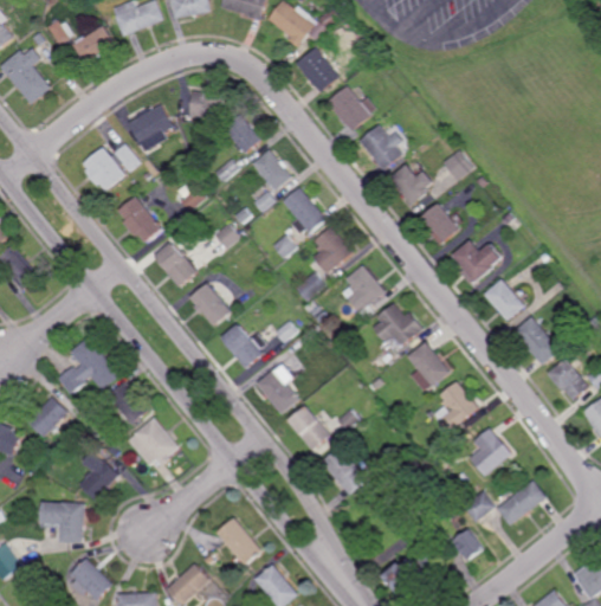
[(156,0),(165,19),(123,36),(111,7),(129,0),(133,0),(136,6),(150,0),(156,0)]
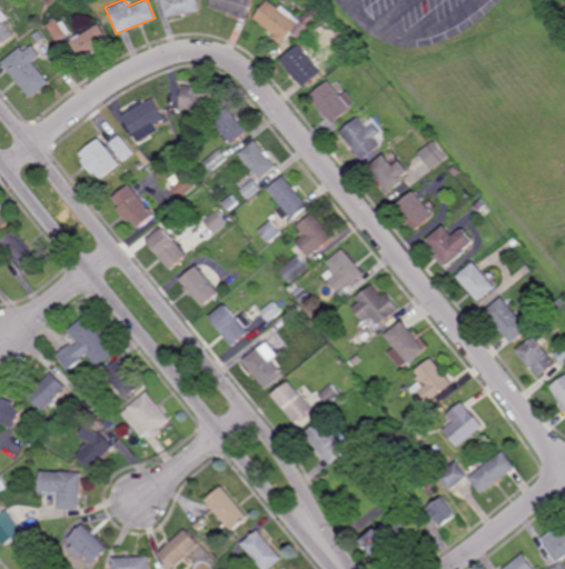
[(195,0),(197,10),(164,17),(160,0),(195,0)]
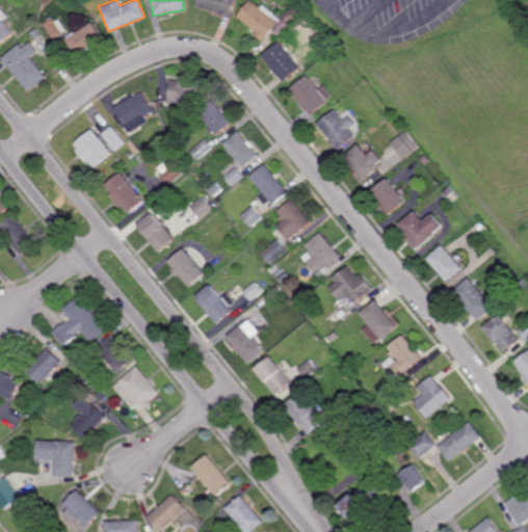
[(234,0),(230,18),(217,15),(218,12),(193,5),(194,0),(234,0)]
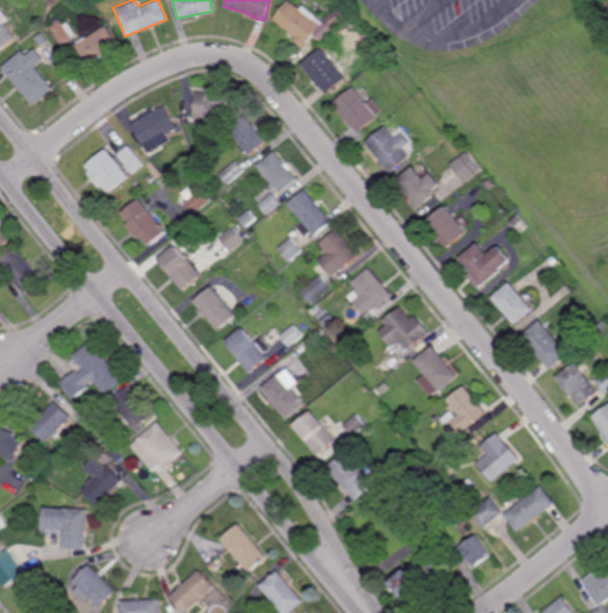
[(287,0),(298,8),(301,5),(314,14),(310,19),(318,25),(302,48),(291,40),(293,36),(271,19),(285,0),(287,0)]
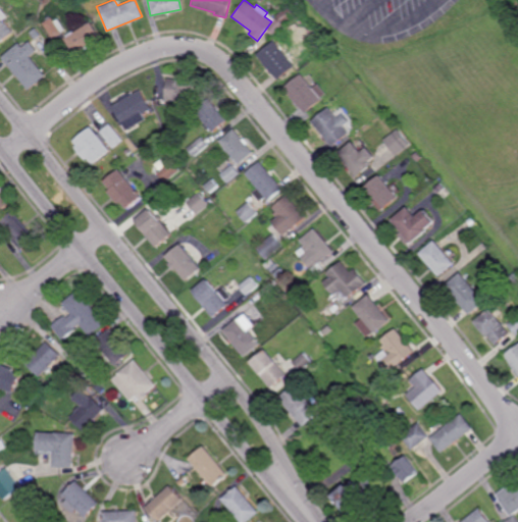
[(280,25),(273,15),(286,6),(293,15),(280,25)]
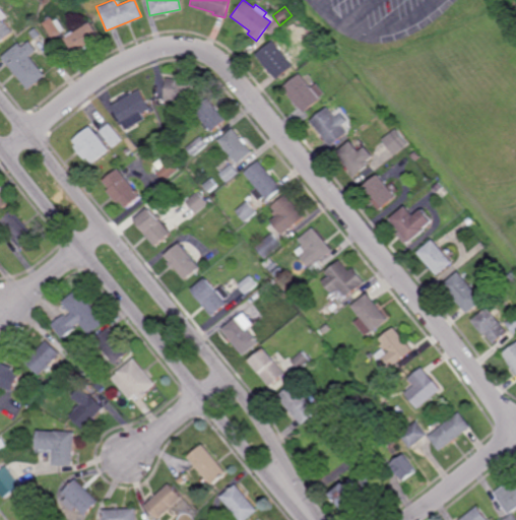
[(5,15),(3,18),(12,30),(0,40),(0,8),(5,15)]
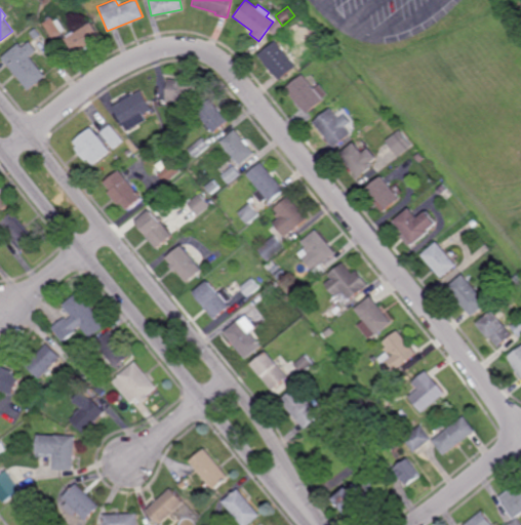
[(52,21),(55,18),(64,30),(59,32),(61,34),(51,39),(41,23),(50,16),(52,21)]
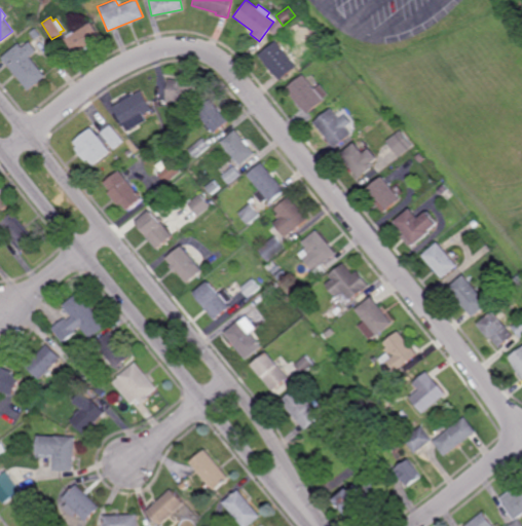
[(99,38),(88,44),(89,46),(83,49),(82,48),(72,54),(63,38),(66,36),(65,35),(72,31),(72,32),(89,22),(99,38)]
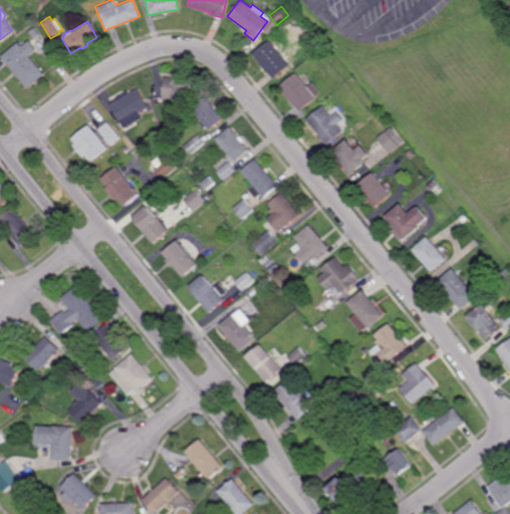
[(35,49),(28,55),(43,74),(26,88),(0,55),(17,41),(20,45),(27,39),(35,49)]
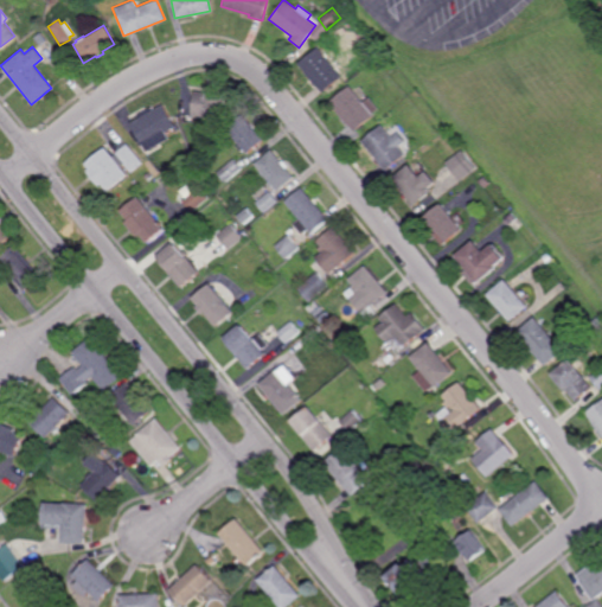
[(320,93),(298,63),(316,46),(340,77),(320,93)]
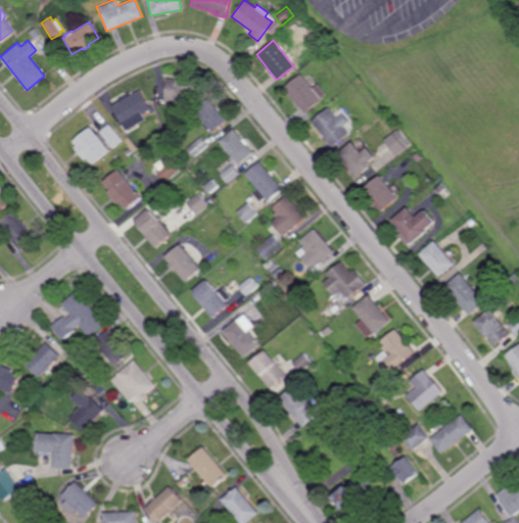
[(323,60),(319,55),(325,50),(329,55),(323,60)]
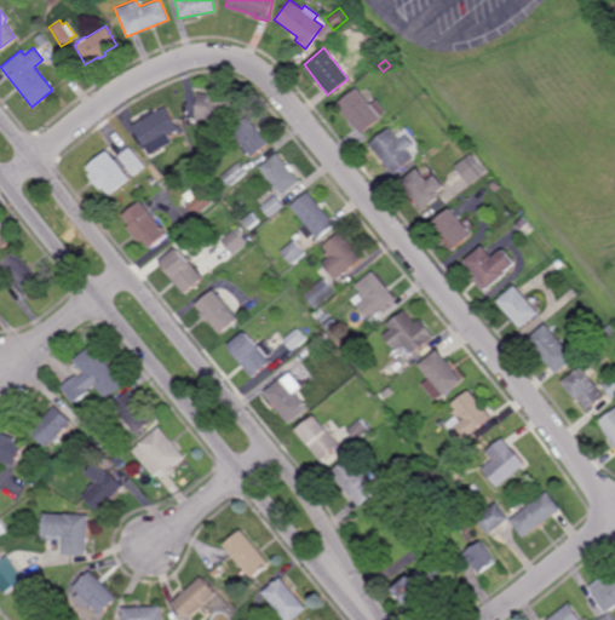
[(367,104),(374,98),(385,112),(378,118),(379,120),(360,135),(335,103),(355,87),(367,104)]
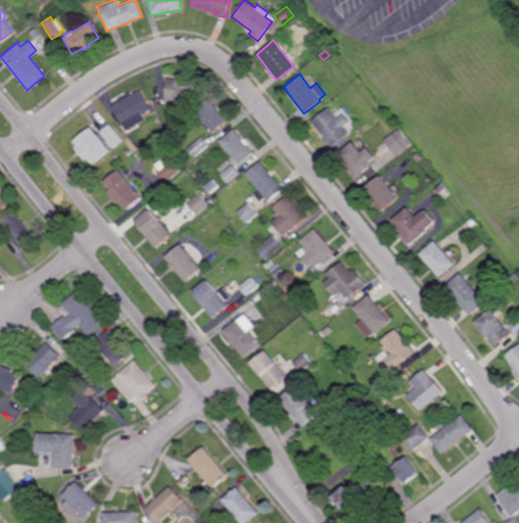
[(191,101),(176,99),(176,100),(163,99),(166,78),(194,81),(191,101)]
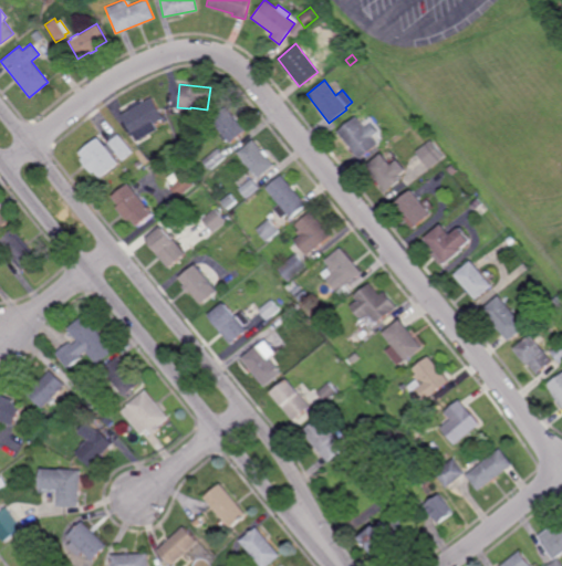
[(169,125),(158,132),(156,129),(135,140),(131,133),(118,115),(128,108),(127,106),(139,98),(142,102),(151,96),(169,125)]
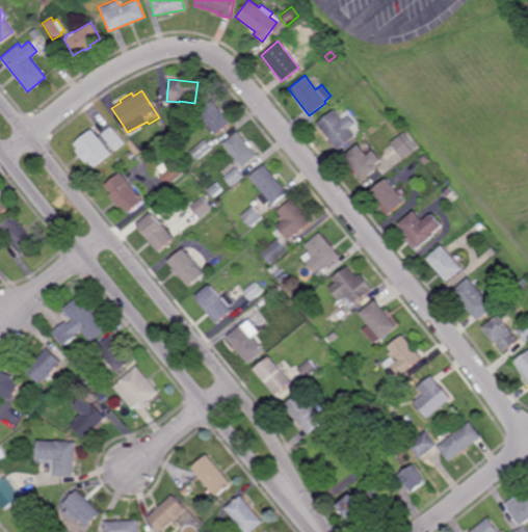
[(222,132),(221,130),(215,135),(212,131),(210,133),(206,128),(208,126),(196,113),(212,100),(231,122),(222,128),(225,130),(222,132)]
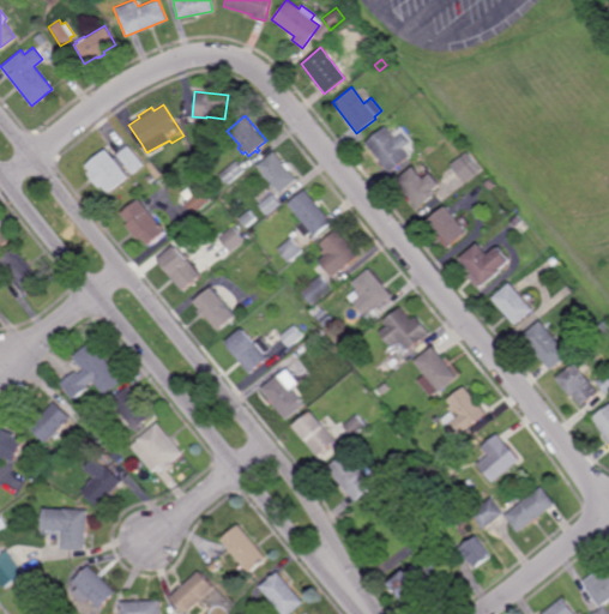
[(393,139),(401,134),(408,143),(401,149),(408,157),(387,173),(363,143),(384,126),(393,139)]
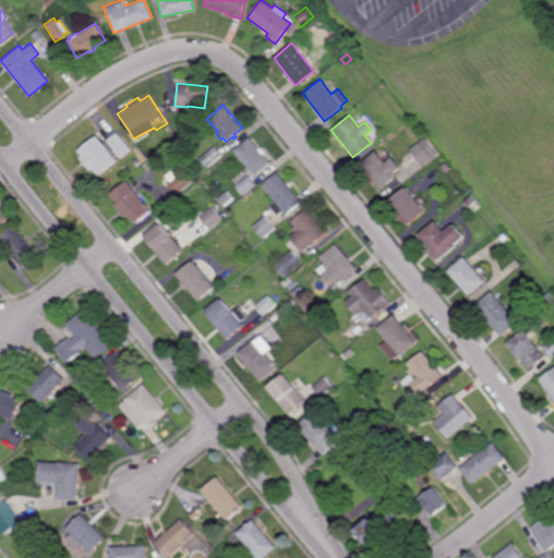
[(119,138),(124,134),(133,145),(129,148),(130,149),(120,158),(113,150),(110,153),(117,160),(98,177),(93,169),(91,171),(79,157),(81,155),(76,150),(95,135),(103,143),(106,141),(98,131),(107,123),(119,138)]
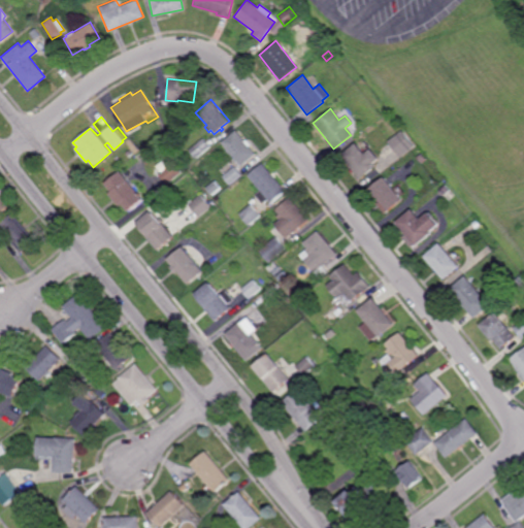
[(244,140),(247,139),(250,144),(249,145),(255,154),(239,166),(221,141),(236,130),(244,140)]
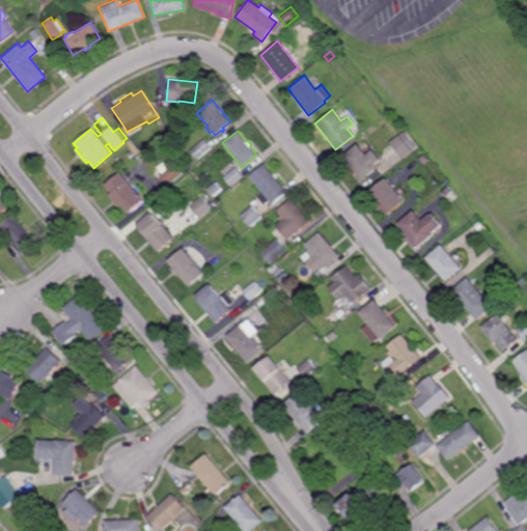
[(400,159),(387,143),(401,132),(414,148),(400,159)]
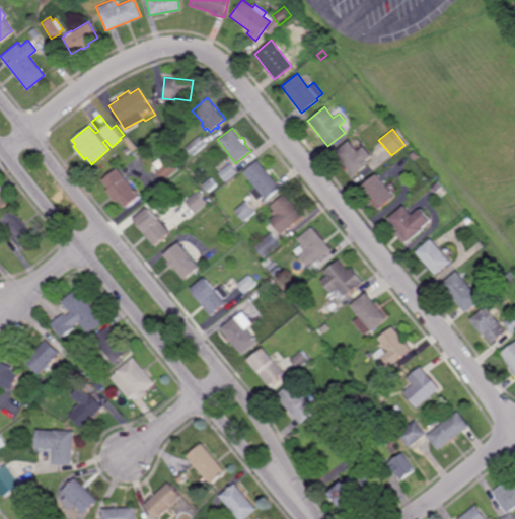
[(192,155),(185,148),(199,136),(205,144),(192,155)]
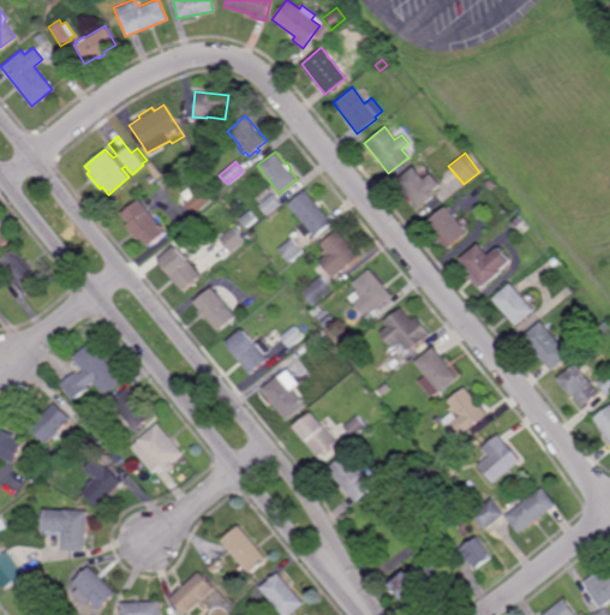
[(423,180),(429,174),(440,187),(432,192),(436,196),(418,209),(395,180),(412,167),(423,180)]
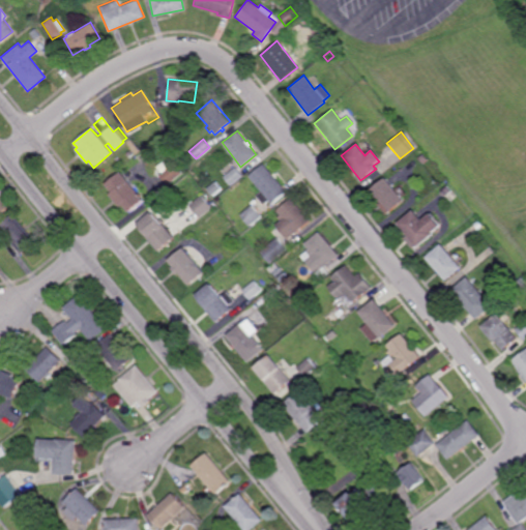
[(418,164),(414,158),(419,154),(425,159),(418,164)]
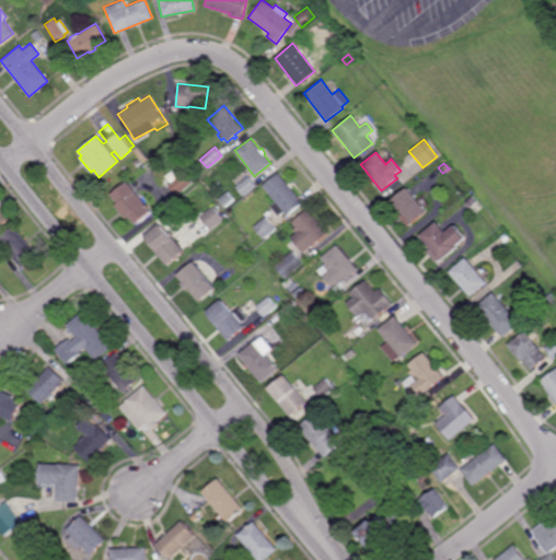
[(175,197),(166,186),(181,173),(190,184),(175,197)]
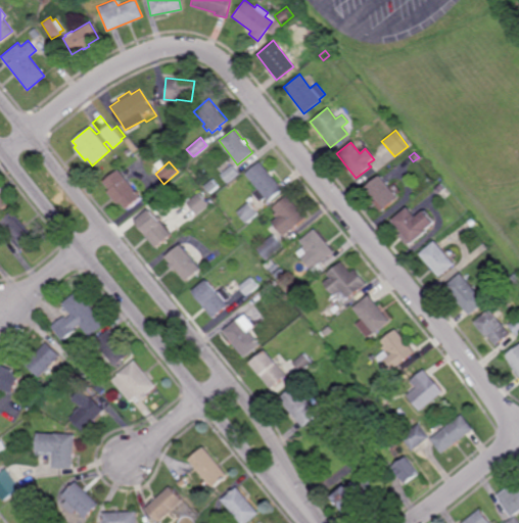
[(268,200),(265,197),(260,202),(252,192),(257,188),(245,173),(261,161),(282,189),(268,200)]
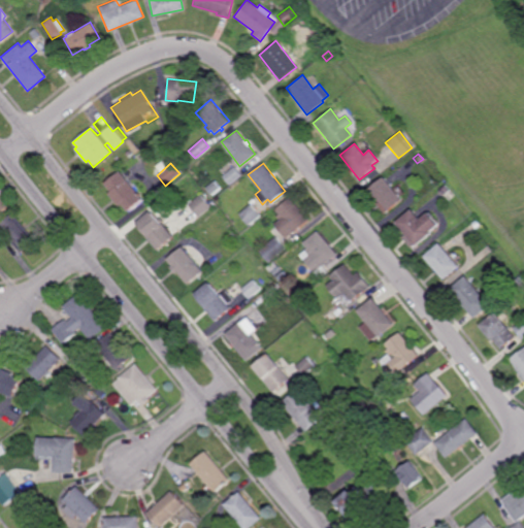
[(228,185),(222,175),(234,166),(241,175),(228,185)]
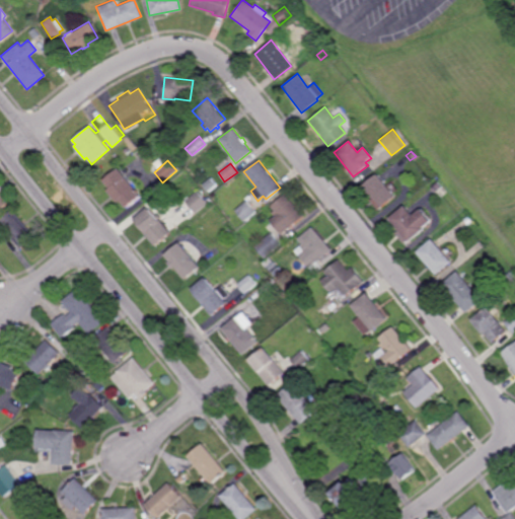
[(190,175),(187,169),(193,166),(196,172),(190,175)]
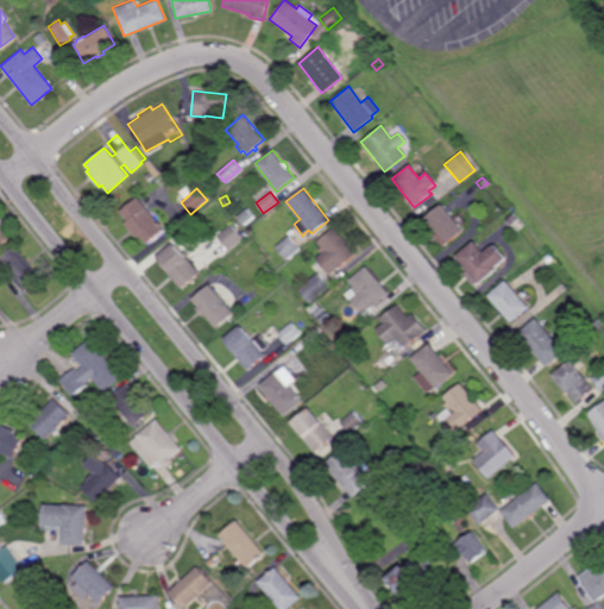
[(146,245),(138,234),(134,237),(124,224),(127,220),(120,212),(138,196),(164,230),(146,245)]
